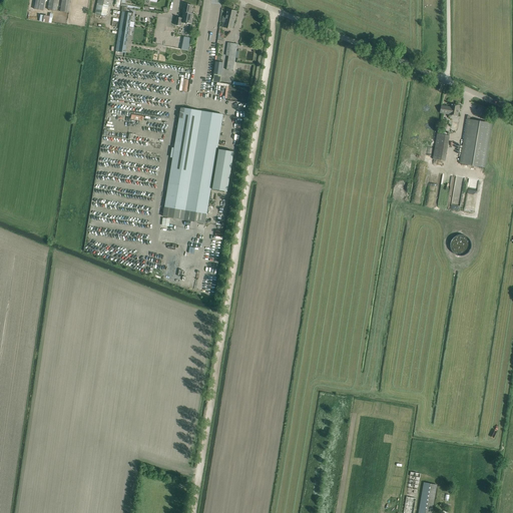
[(42,11),(44,0),(35,0),(33,9),(42,11)]
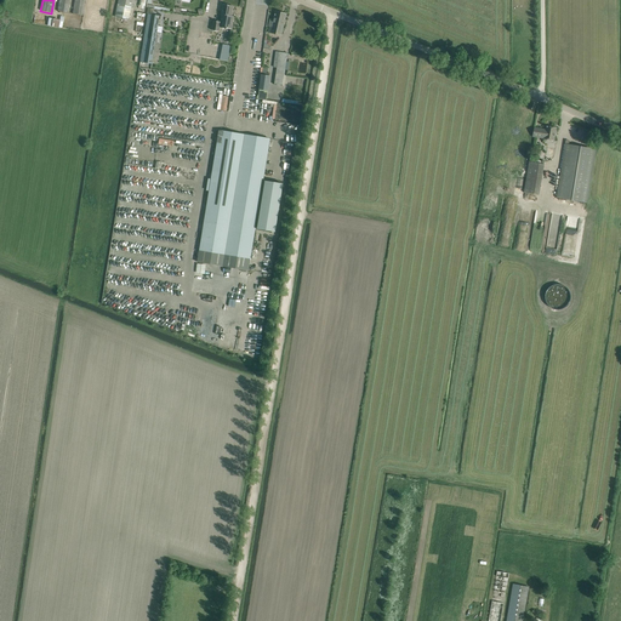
[(68,13),(69,0),(58,0),(57,12),(68,13)]
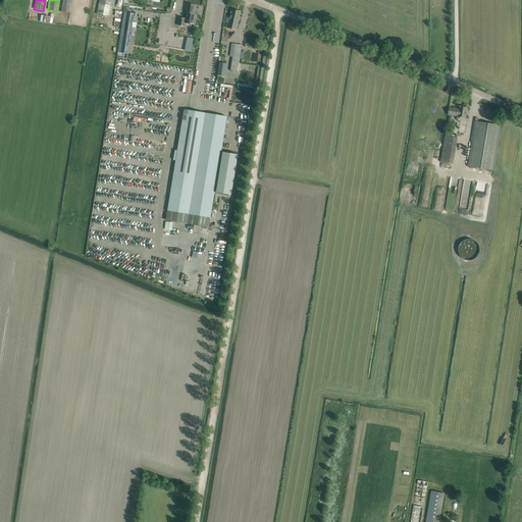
[(69,13),(71,0),(62,0),(61,12),(69,13)]
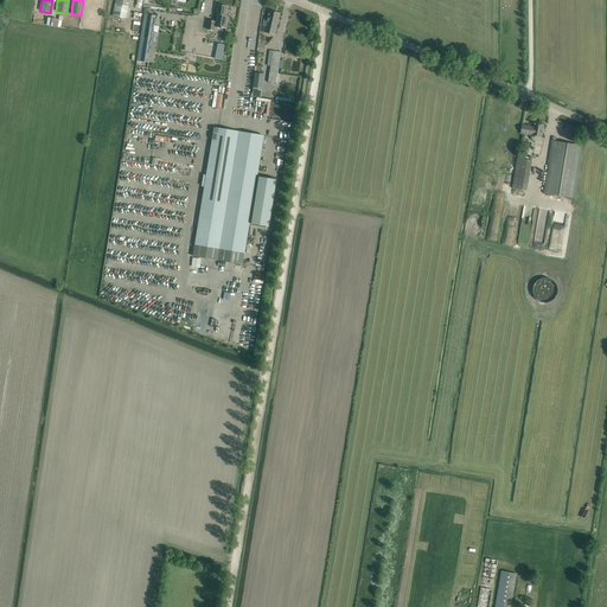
[(115,0),(113,17),(126,19),(128,7),(129,7),(131,0),(115,0)]
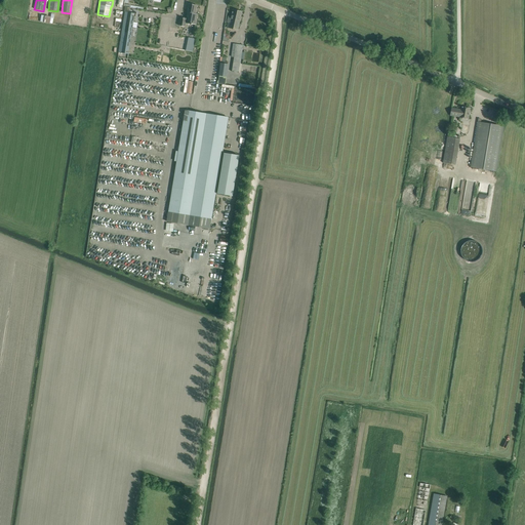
[(197,5),(189,4),(187,12),(188,12),(187,18),(180,17),(179,26),(186,27),(186,24),(191,25),(192,25),(192,24),(196,25),(198,14),(196,13),(197,5)]
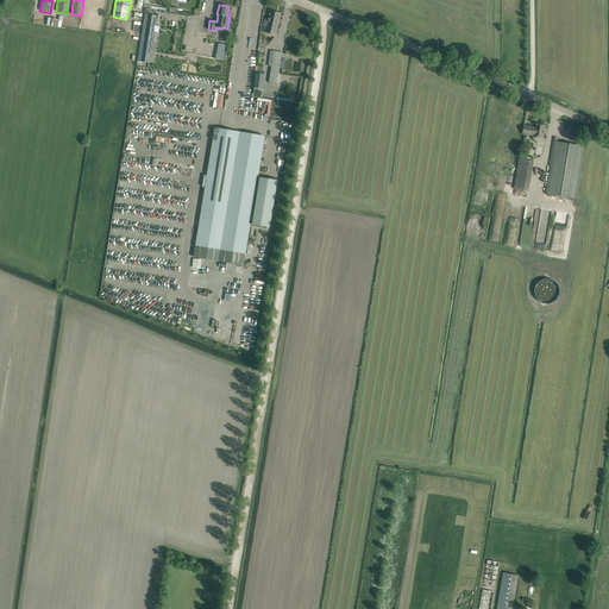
[(263,32),(271,33),(276,35),(281,14),(270,12),(269,20),(265,19),(264,25),(265,26),(263,32)]
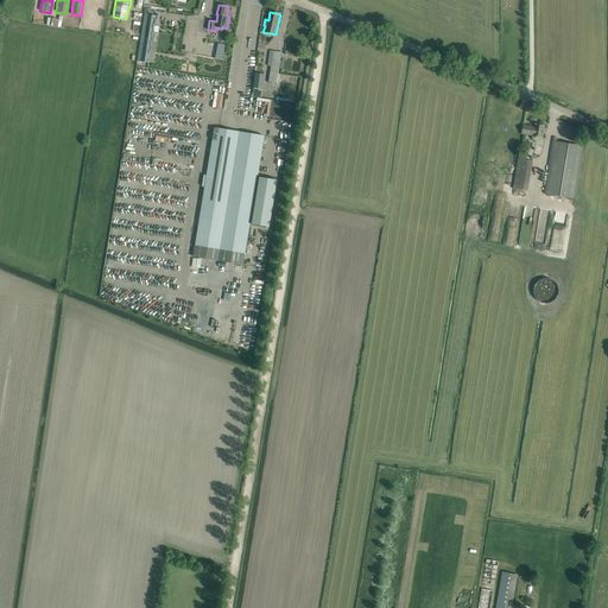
[(157,16),(145,14),(138,61),(149,63),(157,16)]
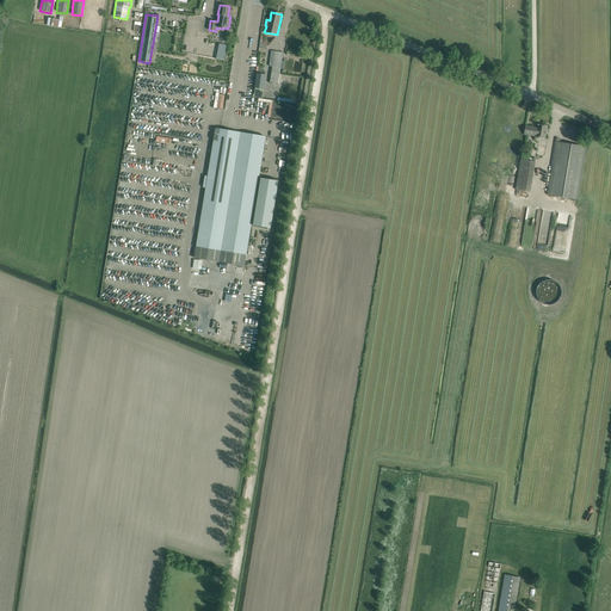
[(48,25),(59,28),(61,19),(49,18),(48,25)]
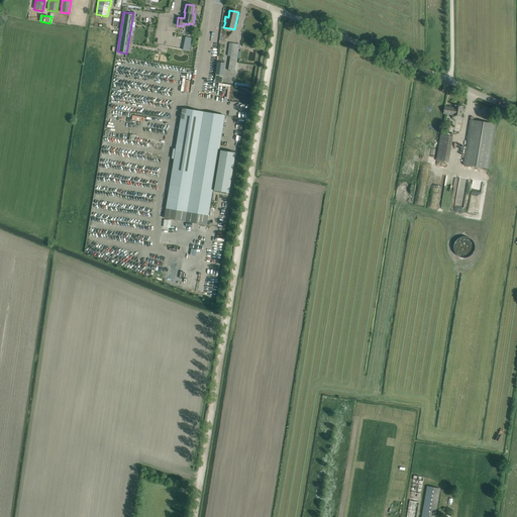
[(192,38),(184,36),(182,49),(190,50),(192,38)]
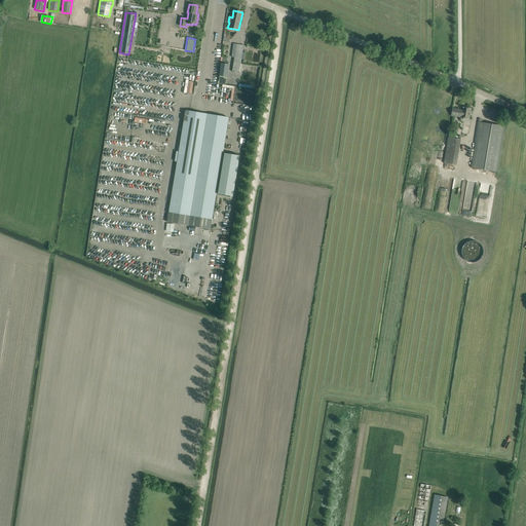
[(233,44),(232,52),(231,58),(234,58),(232,73),(239,73),(242,46),(233,44)]
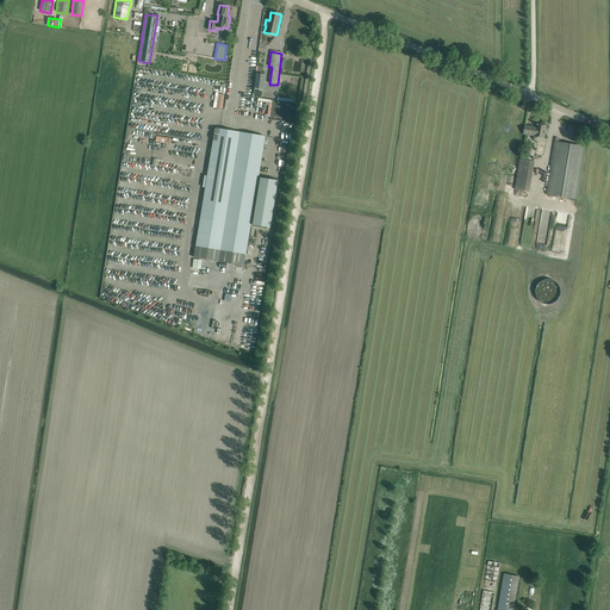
[(254,94),(253,94),(253,97),(262,98),(266,75),(262,75),(257,74),(254,94)]
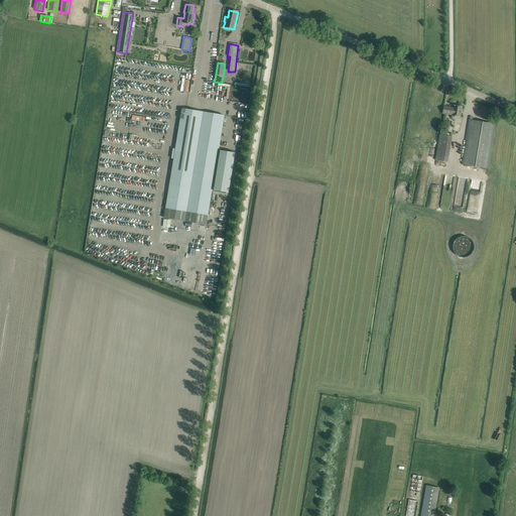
[(182,79),(181,92),(189,92),(190,79),(182,79)]
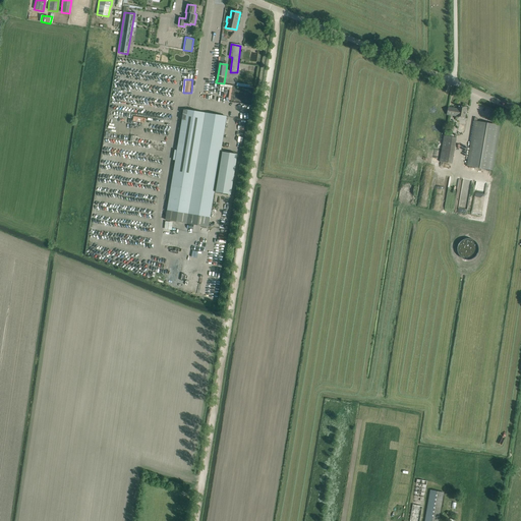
[(238,83),(237,85),(221,83),(221,87),(230,88),(229,99),(252,102),(253,89),(250,88),(251,84),(238,83)]
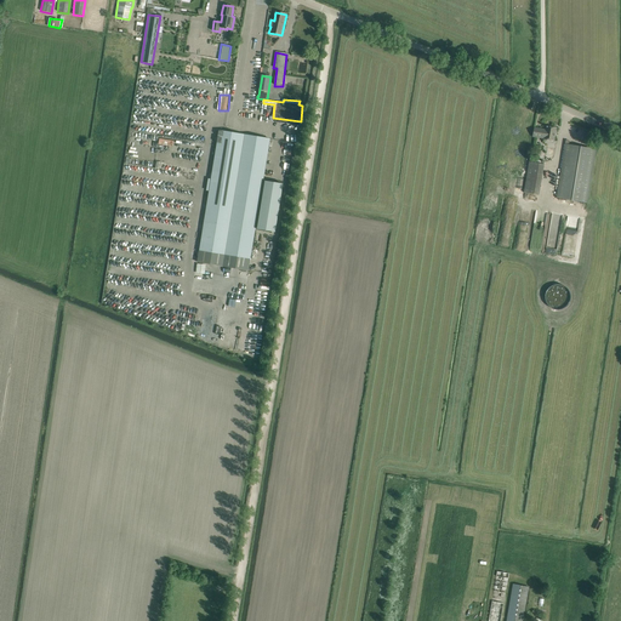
[(535,129),(534,135),(533,137),(545,138),(545,140),(554,141),(556,134),(557,127),(547,126),(546,130),(535,129)]
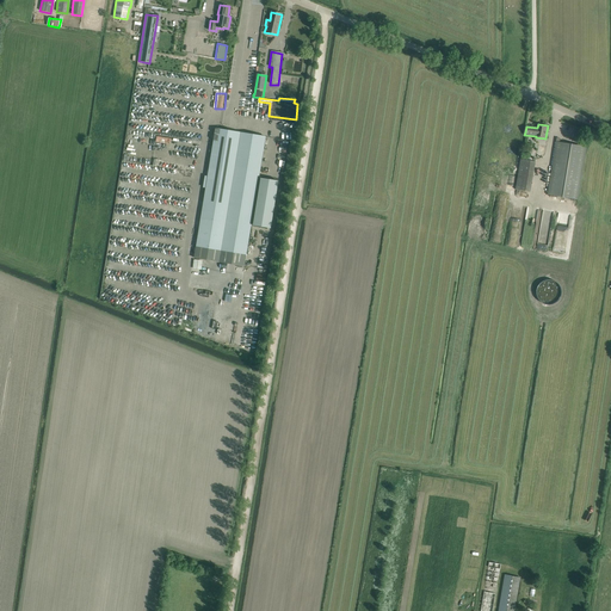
[(196,246),(195,258),(211,260),(228,264),(245,266),(247,254),(265,143),(266,137),(250,134),(233,131),(216,129),(215,135),(196,246)]
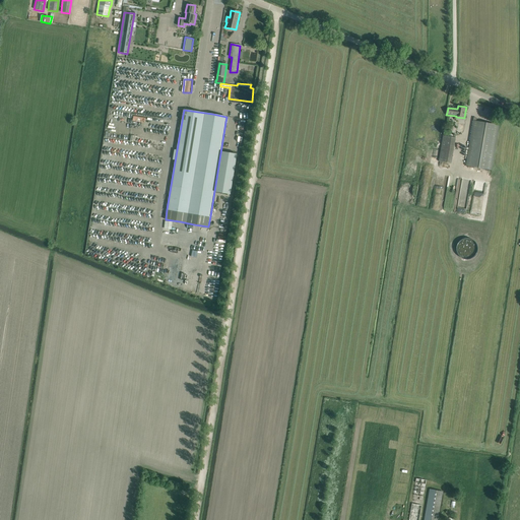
[(237,119),(235,130),(238,131),(239,127),(240,124),(243,125),(243,127),(245,127),(245,124),(246,121),(240,121),(241,120),(237,119)]
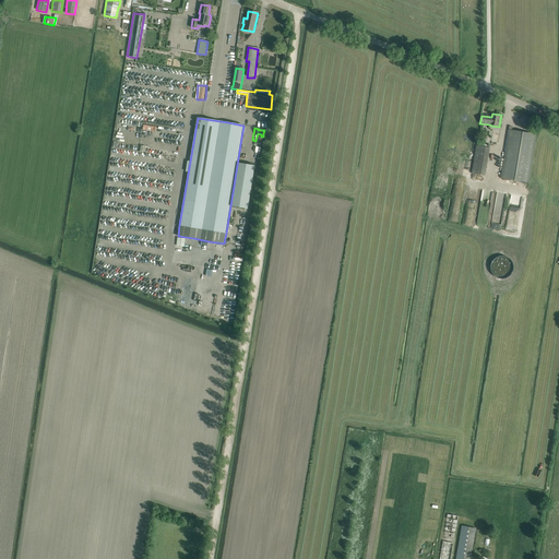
[(509,130),(509,135),(501,178),(528,183),(536,134),(509,130)]
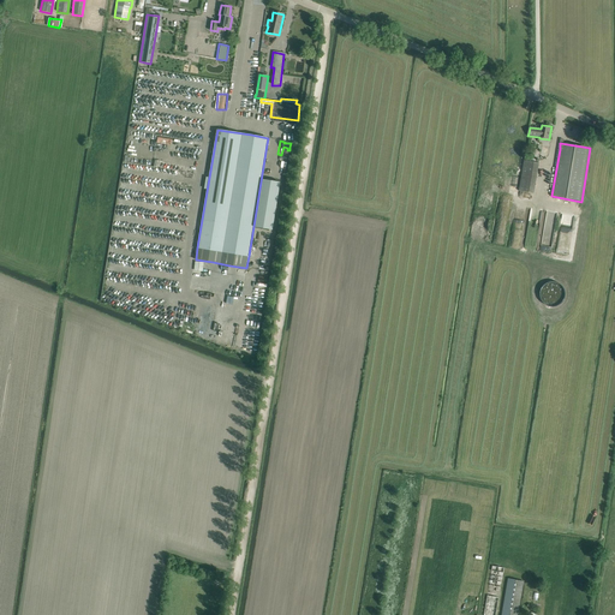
[(536,193),(541,162),(525,160),(520,191),(536,193)]
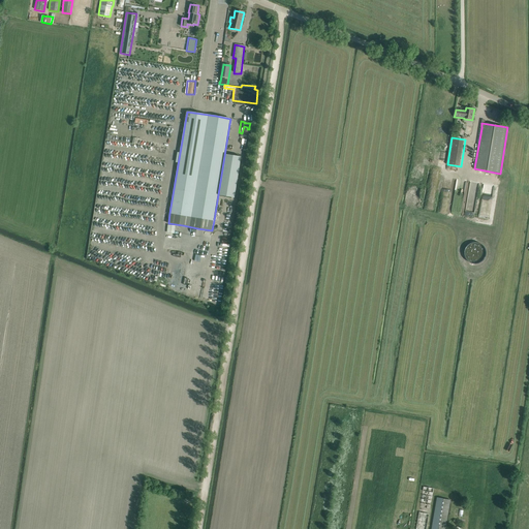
[(235,197),(241,156),(225,153),(219,195),(235,197)]
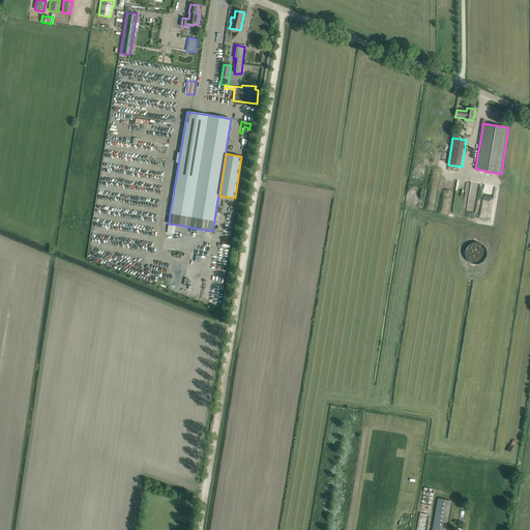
[(421,508),(417,529),(428,529),(432,510),(435,490),(425,488),(421,508)]
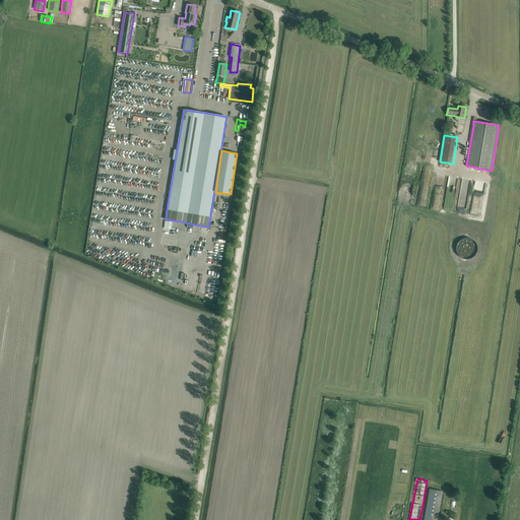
[(438,519),(443,492),(430,490),(425,519),(438,519)]
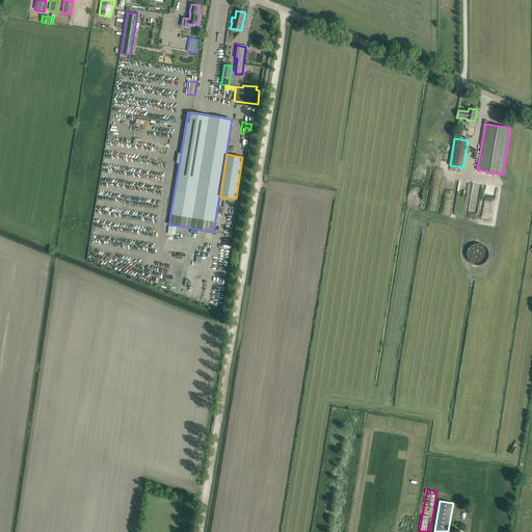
All buildings are outlined.
